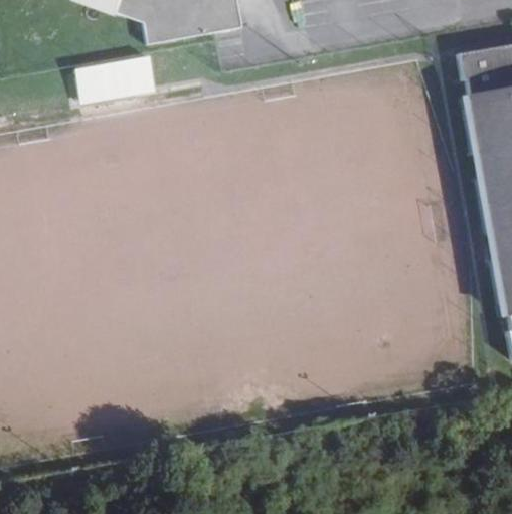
[(77,0),(116,13),(121,0),(77,0)]
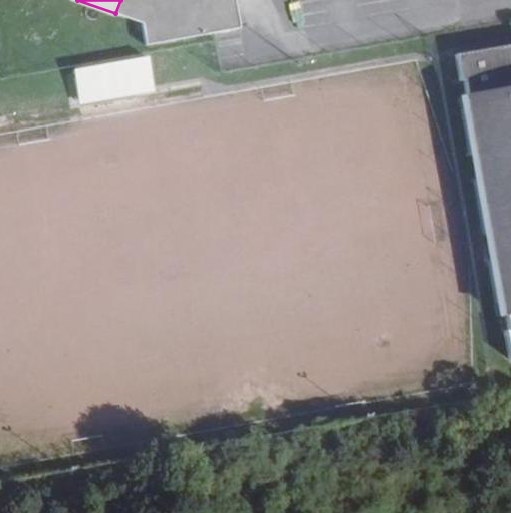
[(120,0),(115,13),(145,23),(149,42),(241,28),(236,0),(120,0)]
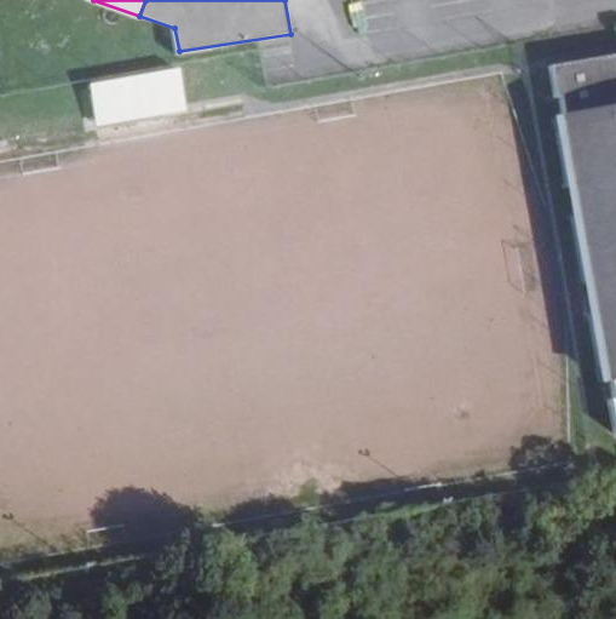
[(615,53),(552,64),(557,95),(562,95),(564,113),(556,115),(604,383),(611,382),(614,399),(610,400),(615,428),(615,53)]
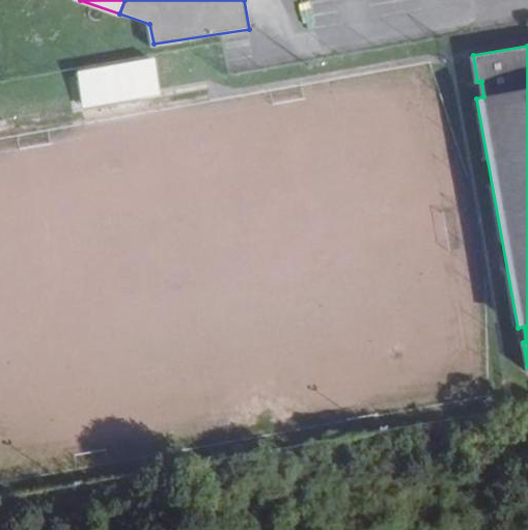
[(163,62),(83,66),(85,103),(164,99),(163,62)]
